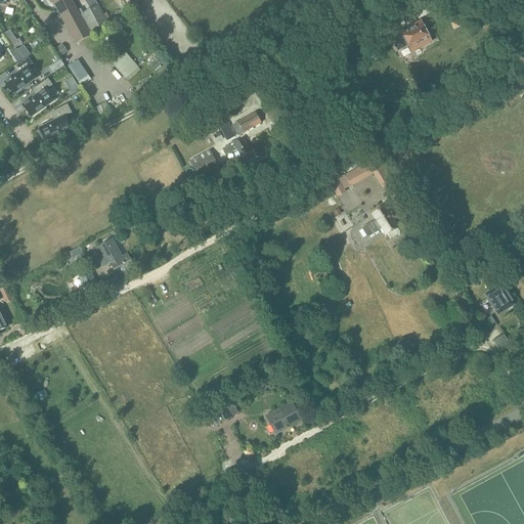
[(48,0),(51,5),(53,3),(75,45),(77,44),(91,37),(71,0),(48,0)]
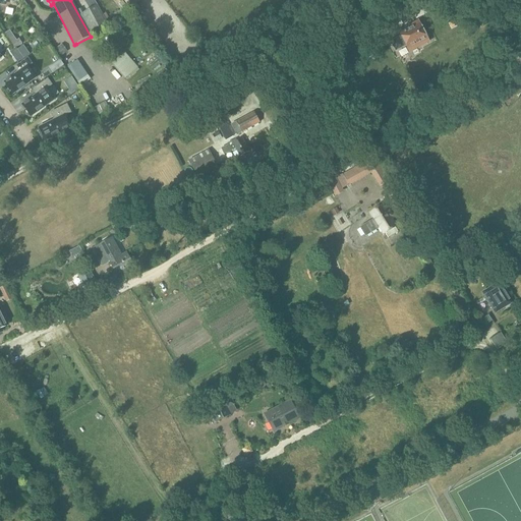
[(103,15),(97,6),(93,0),(71,0),(80,15),(81,14),(93,36),(108,25),(106,20),(109,18),(106,13),(103,15)]
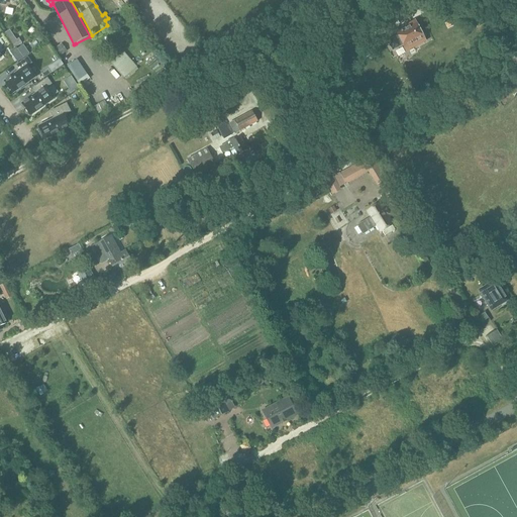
[(121,0),(124,3),(137,18),(143,14),(135,3),(136,2),(134,0),(121,0)]
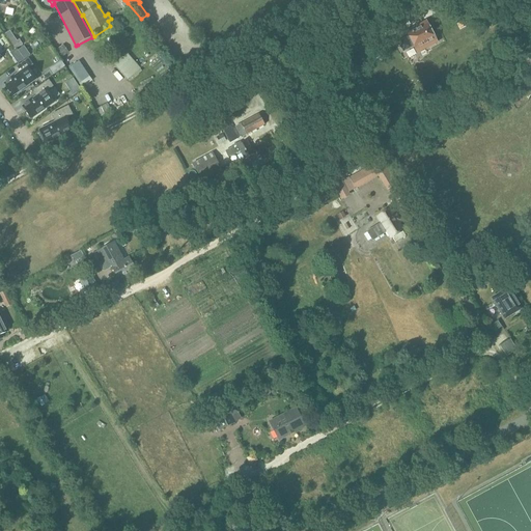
[(450,10),(454,19),(460,16),(456,7),(450,10)]
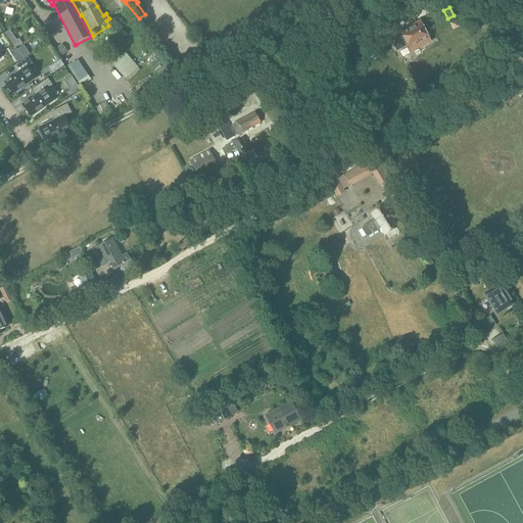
[(453,29),(459,26),(455,17),(448,20),(453,29)]
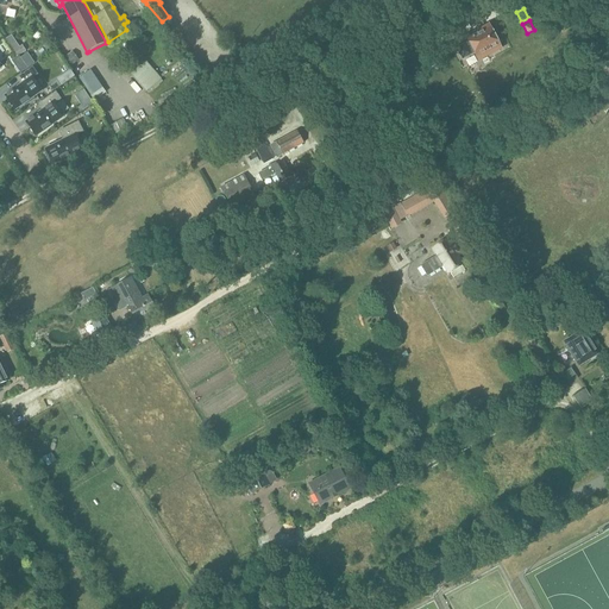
[(478,35),(469,41),(479,61),(502,49),(489,25),(477,31),(478,35)]
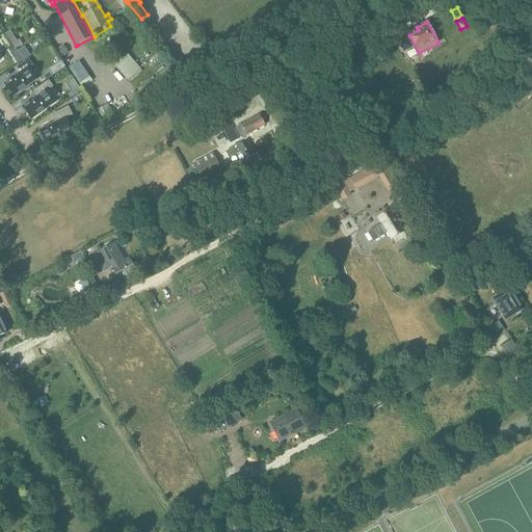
[(17,42),(10,31),(5,34),(15,50),(23,45),(20,40),(17,42)]
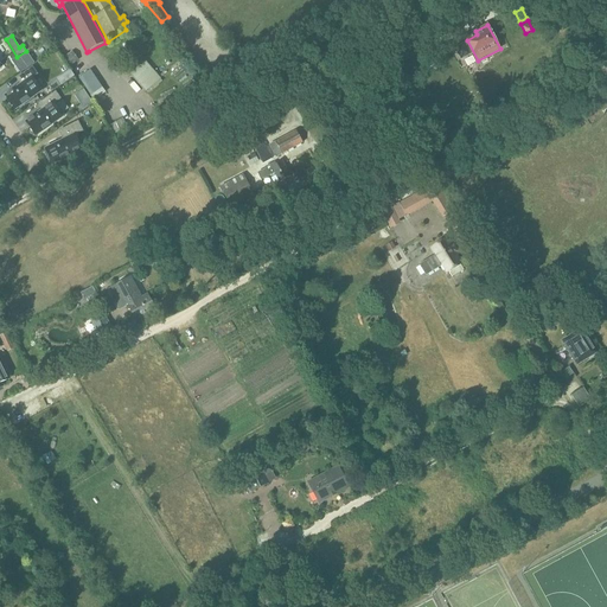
[(420,55),(416,48),(400,56),(404,63),(407,62),(415,77),(423,74),(415,57),(420,55)]
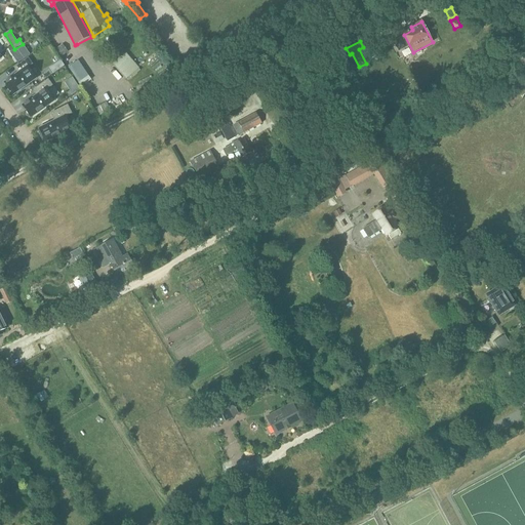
[(55,49),(62,57),(68,52),(63,44),(55,49)]
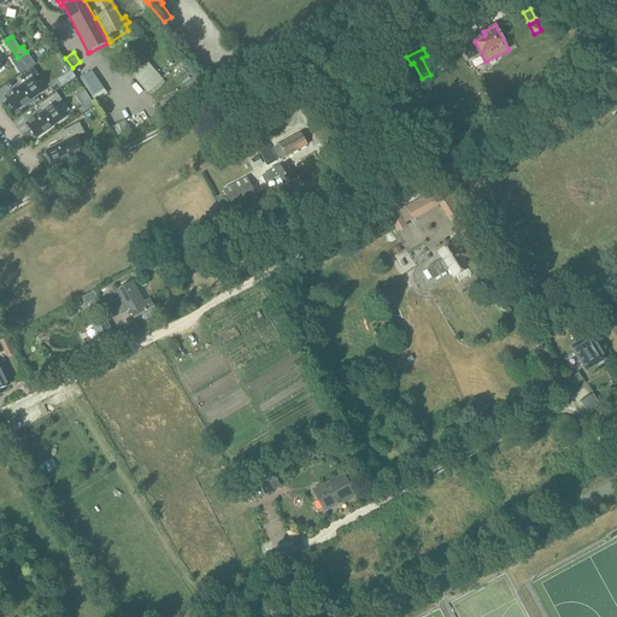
[(28,54),(21,59),(25,65),(28,70),(35,65),(28,54)]
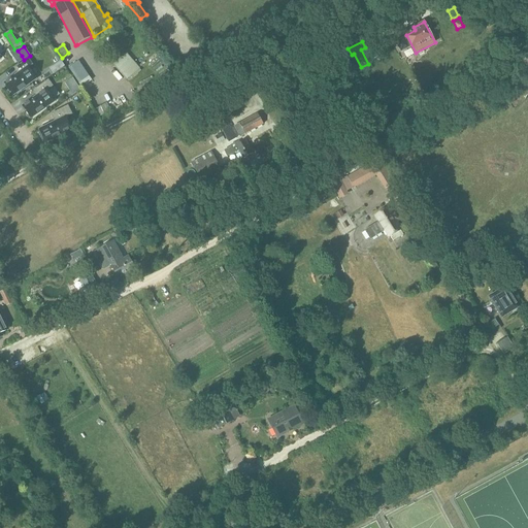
[(102,54),(99,50),(94,53),(97,58),(102,54)]
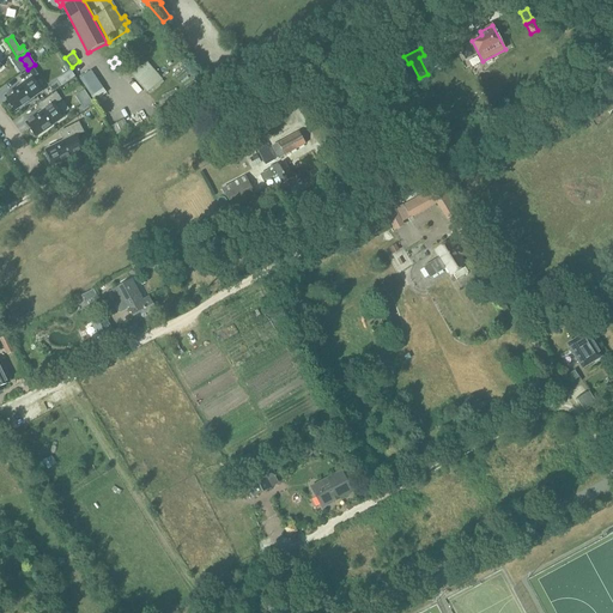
[(163,79),(147,62),(133,76),(149,92),(163,79)]
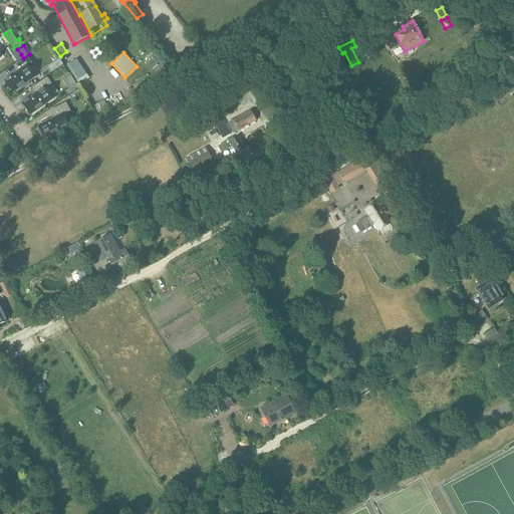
[(22,89),(29,84),(28,82),(35,77),(27,66),(32,63),(28,57),(15,66),(18,72),(5,81),(6,84),(10,90),(11,90),(13,93),(20,87),(22,89)]
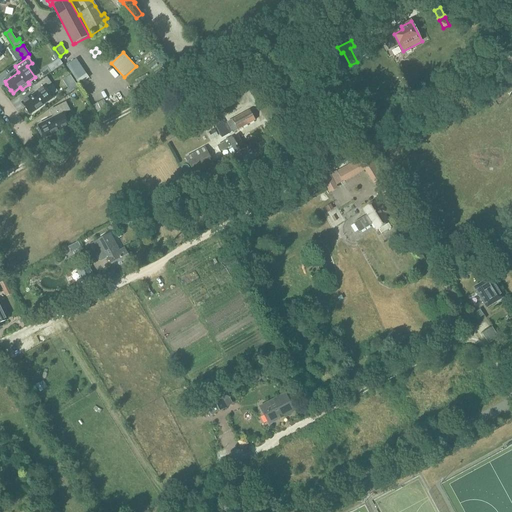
[(77,59),(67,65),(80,85),(89,78),(77,59)]
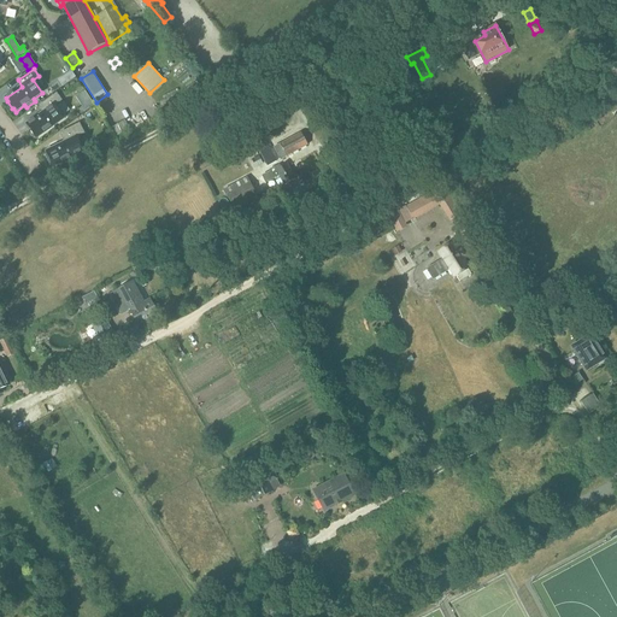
[(65,118),(56,105),(62,101),(57,94),(50,99),(40,106),(43,112),(27,124),(36,139),(65,118)]
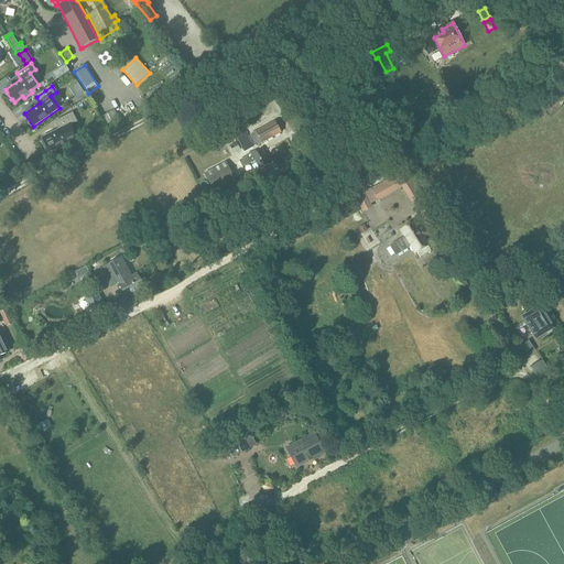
[(84,93),(77,97),(80,101),(86,97),(84,93)]
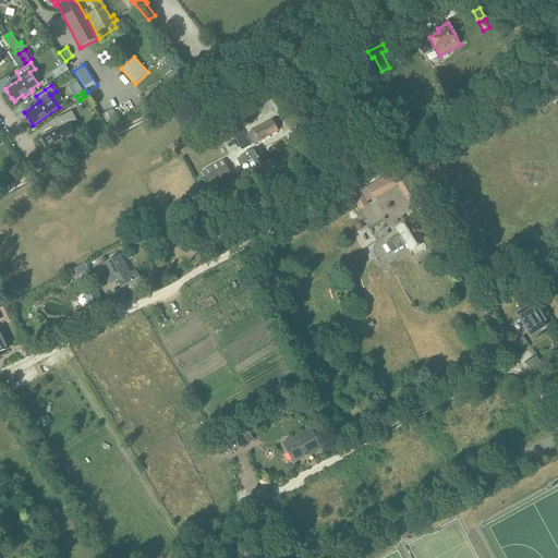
[(112,109),(100,116),(105,124),(117,117),(112,109)]
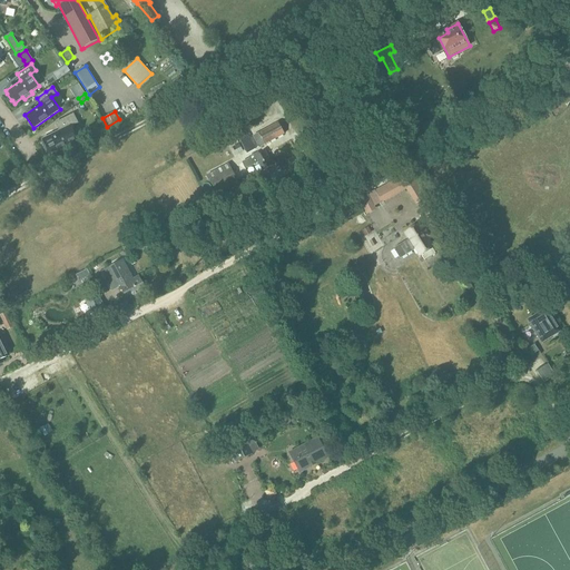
[(47,153),(48,151),(50,155),(79,139),(72,126),(78,124),(74,115),(56,124),(60,131),(42,140),(43,143),(42,144),(47,153)]
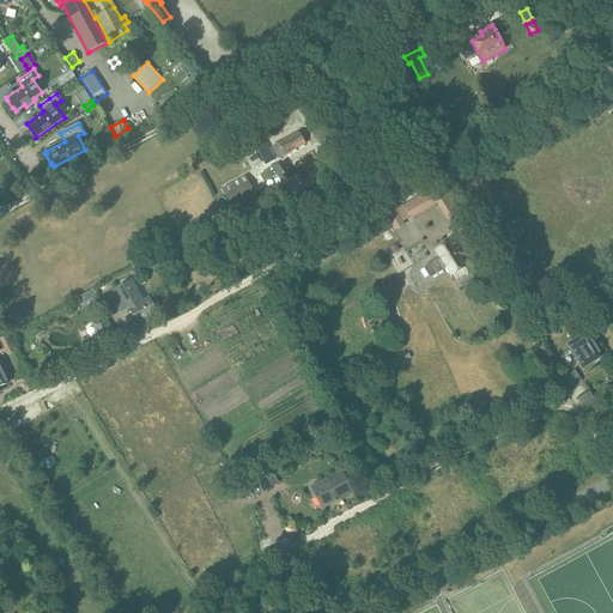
[(299,133),(279,144),(279,145),(273,147),(279,158),(285,156),(307,145),(299,133)]
